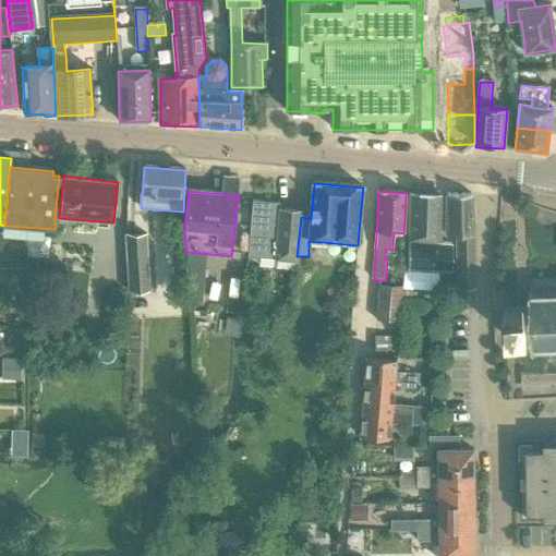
[(439,269),(451,270),(451,244),(439,244),(442,195),(411,193),(408,268),(420,269),(439,269)]
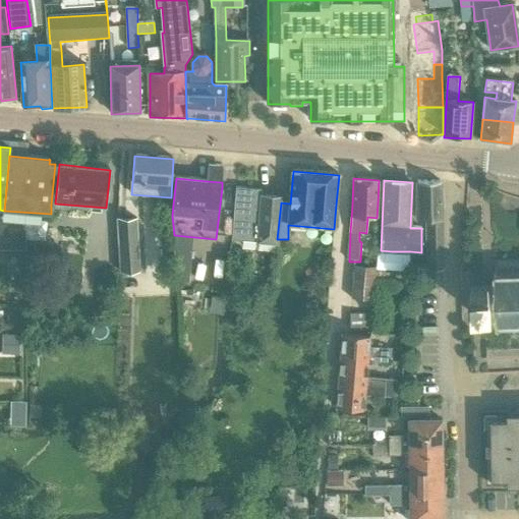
[(417,221),(427,221),(427,272),(443,271),(443,221),(442,205),(442,190),(442,182),(418,182),(418,183),(419,183),(418,205),(417,221)]
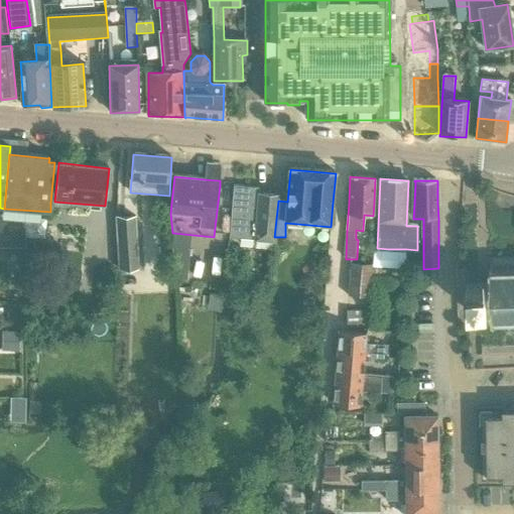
[(274,237),(278,201),(278,197),(260,195),(260,189),(235,187),(230,233),(241,234),(240,240),(274,242),(274,237)]
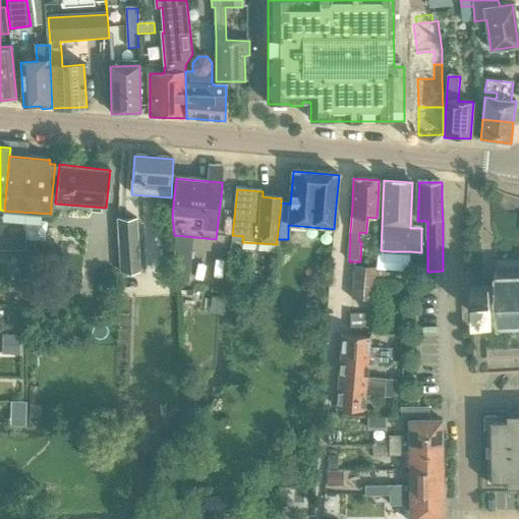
[(25,216),(0,215),(0,250),(25,250),(25,216)]
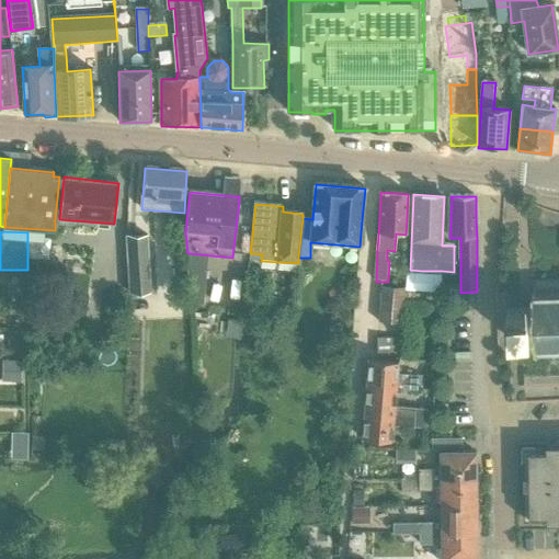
[(128,238),(130,295),(150,294),(148,237),(128,238)]
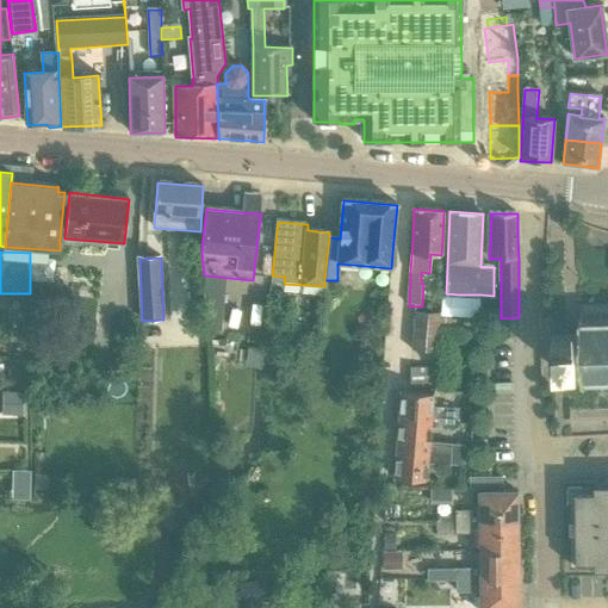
[(31,284),(54,285),(55,264),(32,262),(31,284)]
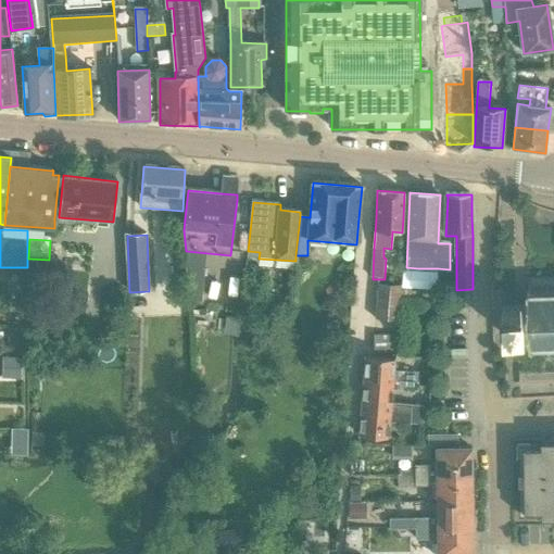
[(376,320),(398,322),(400,286),(378,285),(376,320)]
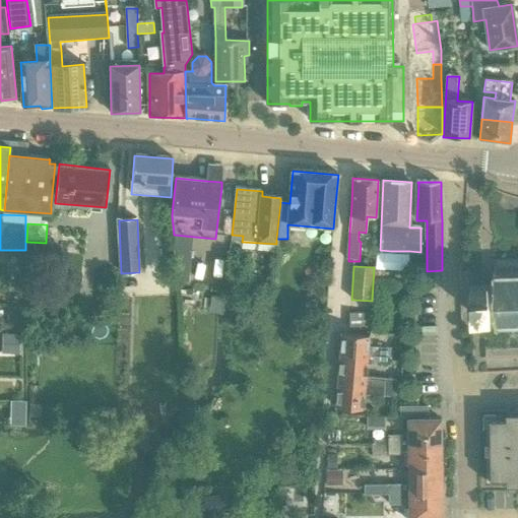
[(495,286),(470,287),(471,314),(479,314),(479,318),(482,321),(488,321),(489,317),(497,318),(497,326),(498,326),(498,329),(501,329),(501,326),(516,325),(516,328),(517,328),(517,273),(516,273),(516,270),(514,270),(514,272),(499,273),(499,270),(496,270),(497,273),(494,273),(495,286)]
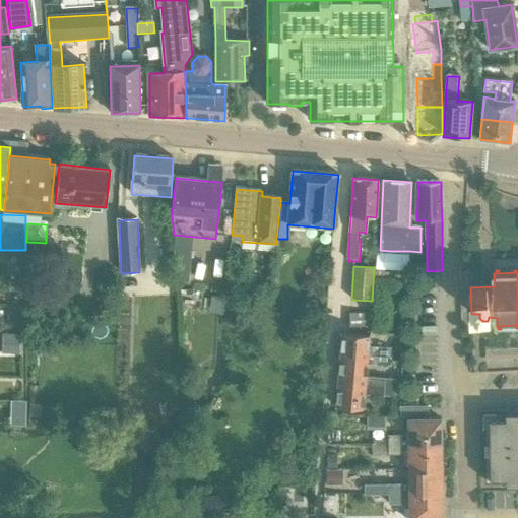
[(9,321),(19,321),(19,309),(9,309),(9,321)]
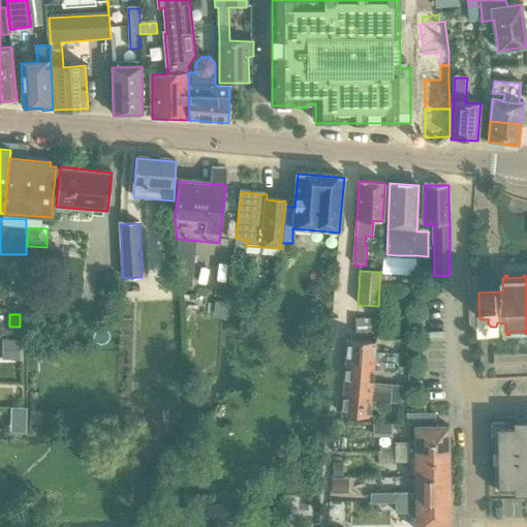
[(355,334),(377,335),(378,321),(357,319),(355,334)]
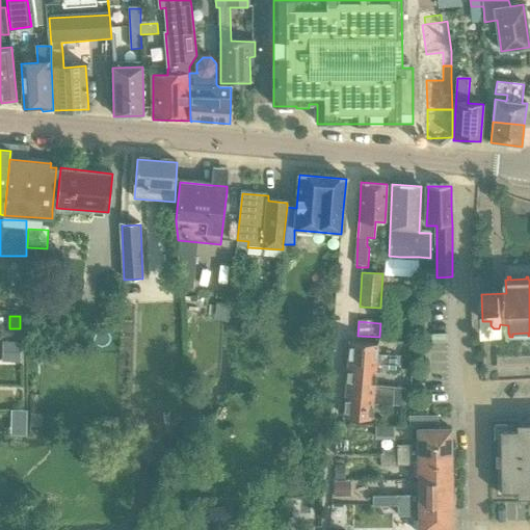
[(349,342),(347,367),(376,369),(375,373),(380,373),(380,370),(395,371),(396,358),(382,356),(381,365),(376,365),(378,345),(349,342)]
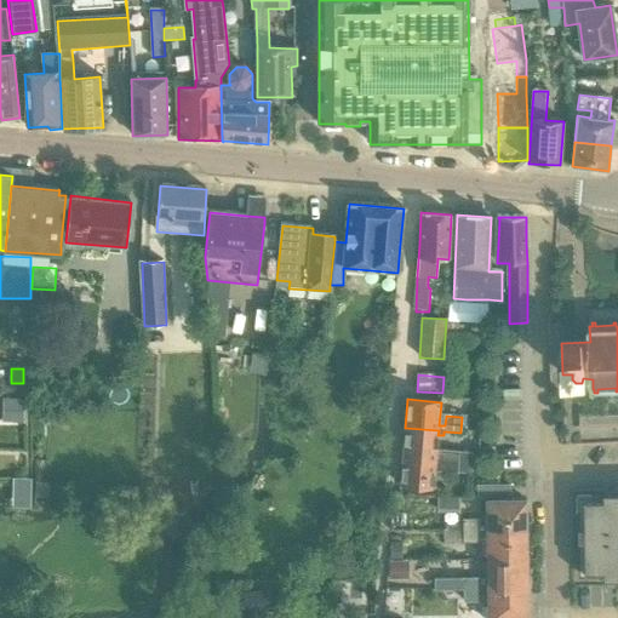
[(5,401),(5,412),(26,412),(26,401),(5,401)]
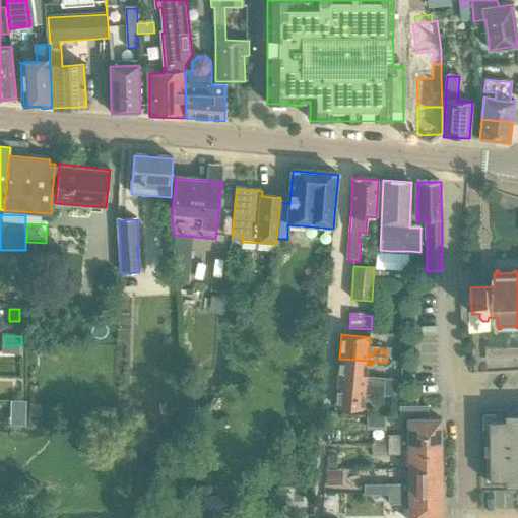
[(339,359),(337,384),(384,389),(385,380),(371,379),(371,383),(366,382),(367,365),(368,361),(339,359)]
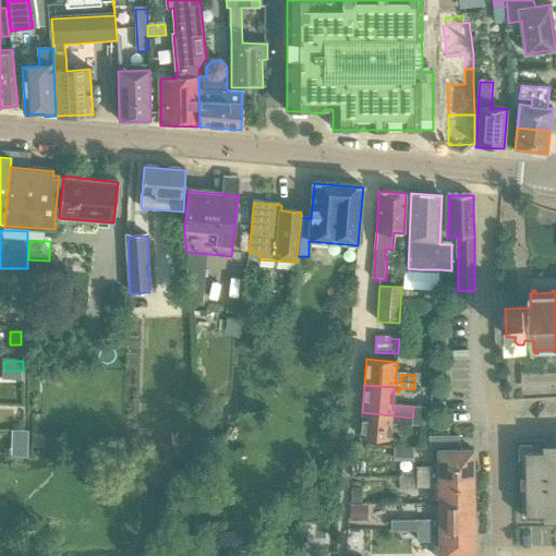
[(425,419),(431,419),(432,409),(428,409),(413,408),(412,418),(425,419)]
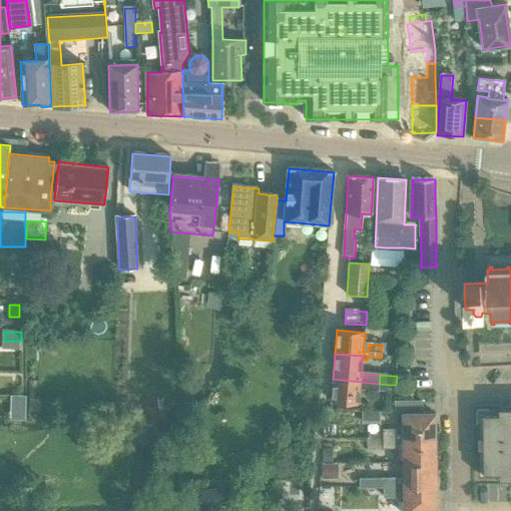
[(379,384),(333,379),(331,403),(359,405),(360,387),(365,387),(365,391),(378,392),(379,384)]
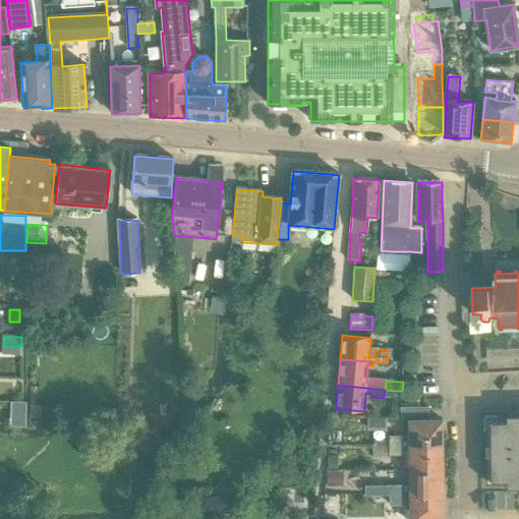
[(397,391),(385,390),(384,398),(396,399),(397,391)]
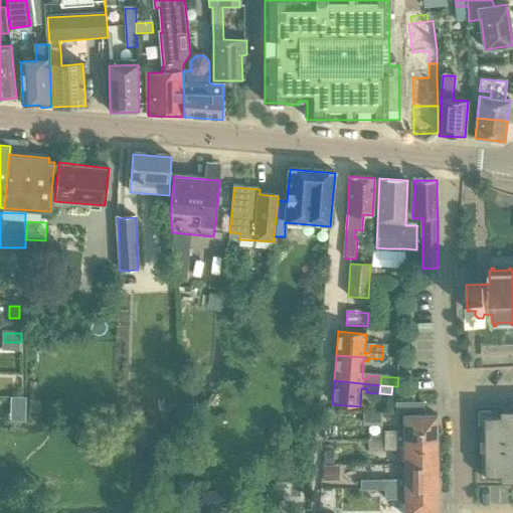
[(398,433),(385,433),(385,442),(437,441),(436,416),(436,415),(423,415),(423,403),(397,404),(397,410),(403,416),(404,437),(398,437),(398,433)]
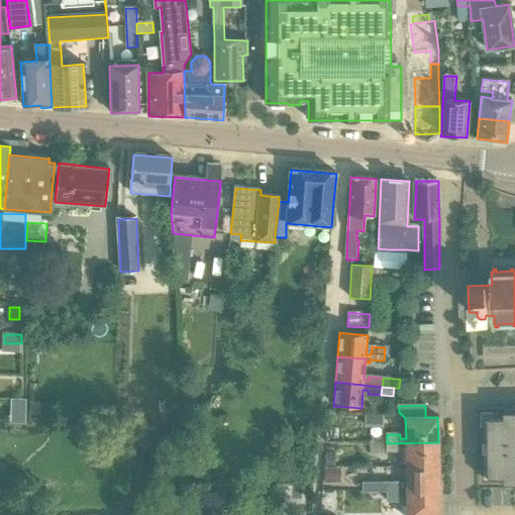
[(29,417),(39,417),(39,406),(29,406),(29,417)]
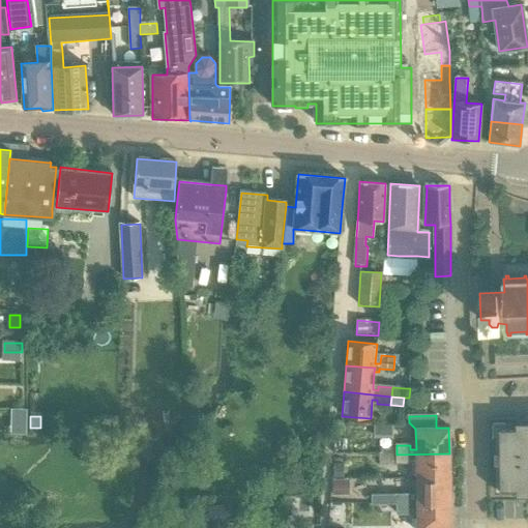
[(527,418),(521,419),(521,421),(512,421),(512,423),(496,424),(497,461),(497,493),(520,493),(520,498),(527,497),(527,418)]
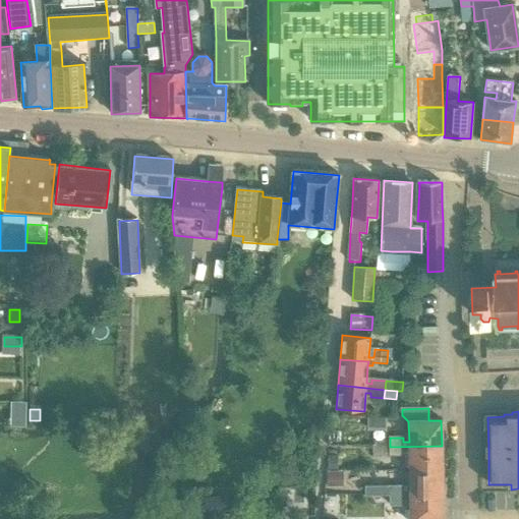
[(369,418),(368,428),(389,428),(389,418),(369,418)]
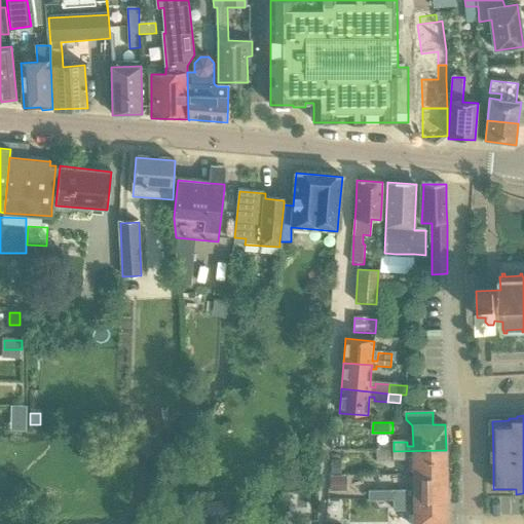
[(412,455),(412,476),(446,476),(446,450),(394,451),(377,451),(377,461),(394,461),(407,460),(407,455),(412,455)]
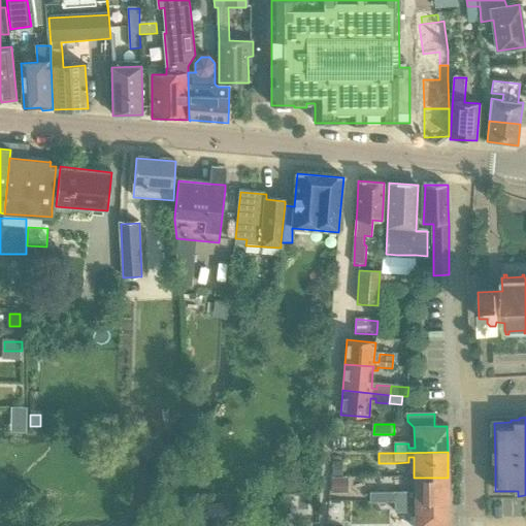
[(335,463),(334,478),(344,478),(344,464),(335,463)]
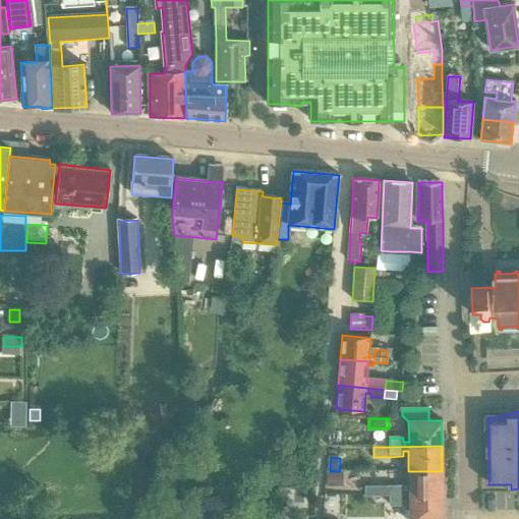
[(328,486),(344,486),(344,471),(328,472),(328,486)]
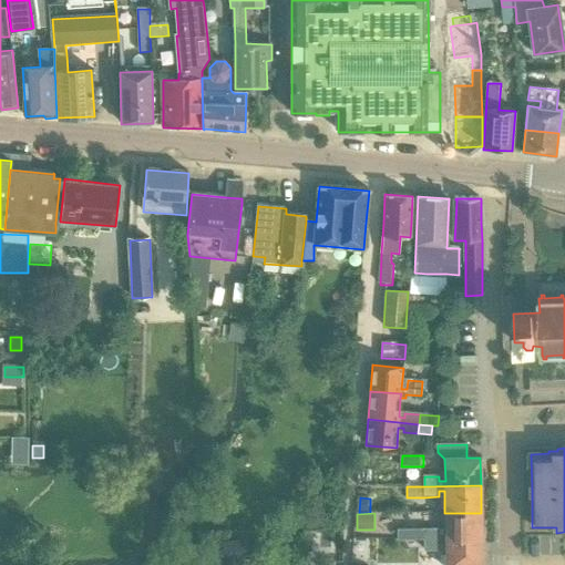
[(441,530),(398,531),(398,541),(403,541),(424,541),(482,540),(481,513),(444,513),(445,535),(441,535),(441,530)]
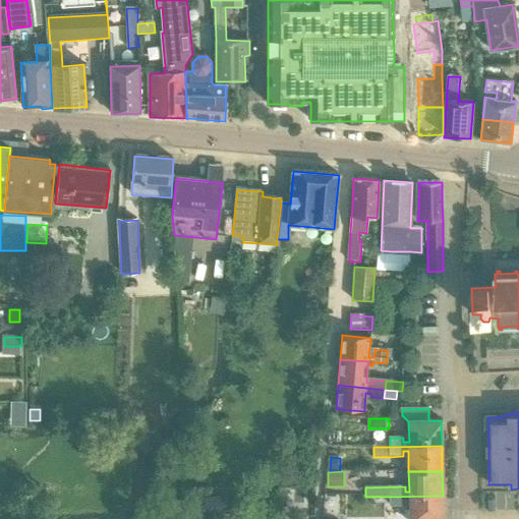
[(442,518),(443,496),(390,497),(391,507),(405,506),(405,502),(409,502),(409,518),(442,518)]
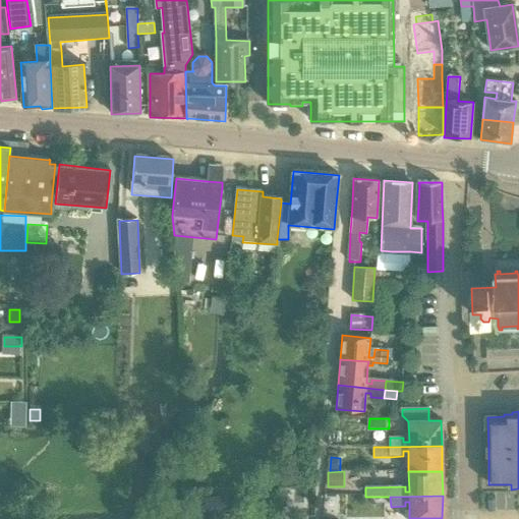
[(228,497),(206,500),(208,515),(230,512),(228,497)]
